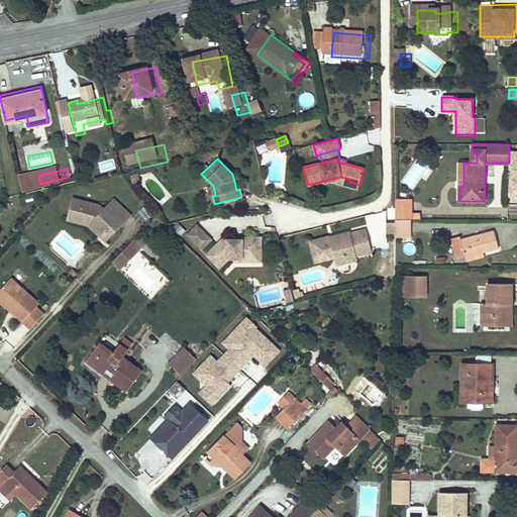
[(129,174),(131,183),(139,181),(137,172),(129,174)]
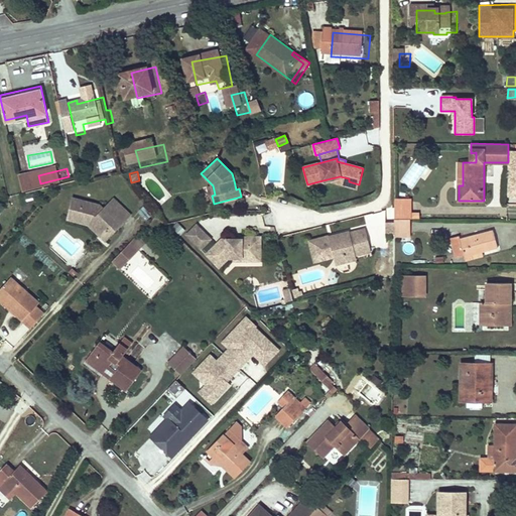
[(349,178),(340,176),(323,180),(324,183),(332,181),(358,188),(359,184),(349,181),(349,178)]
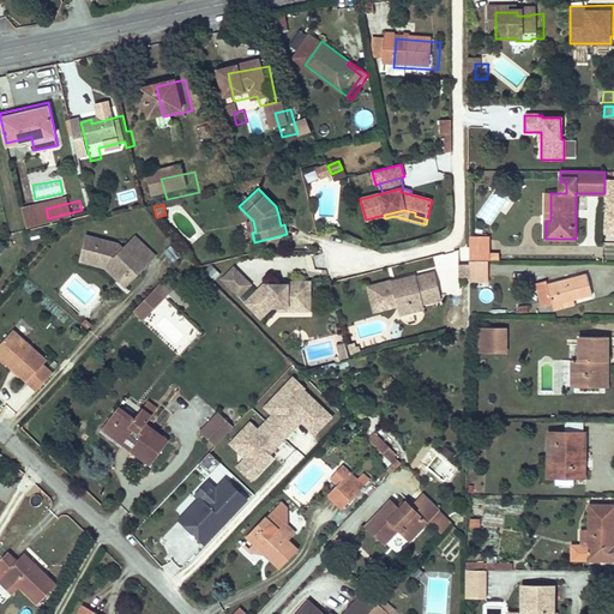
[(122,248),(118,244),(85,235),(79,260),(104,268),(106,268),(108,265),(110,268),(108,270),(119,281),(125,274),(131,275),(139,265),(144,269),(151,262),(130,241),(122,248)]
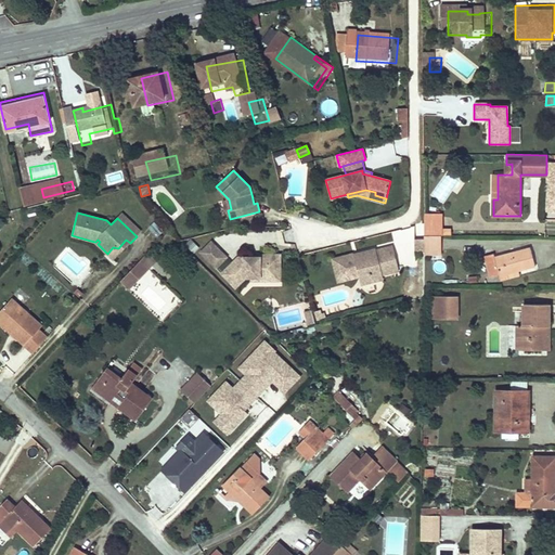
[(141,232),(121,214),(117,218),(137,236),(141,232)]
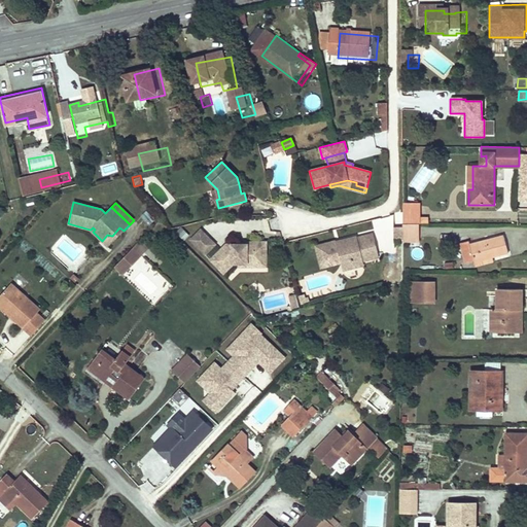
[(420,218),(419,204),(402,204),(402,212),(402,223),(418,223),(427,223),(427,218),(420,218)]
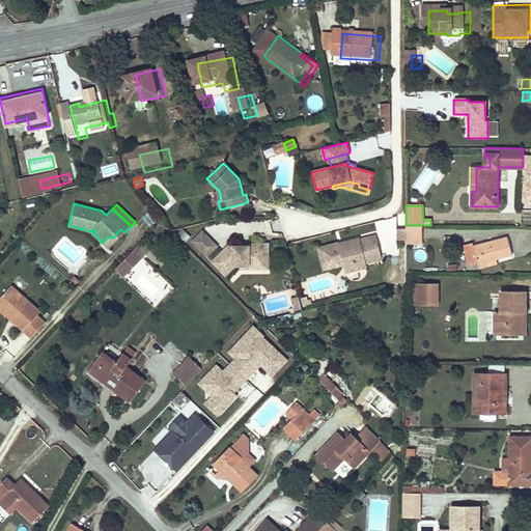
[(422,244),(421,225),(406,225),(406,244),(422,244)]
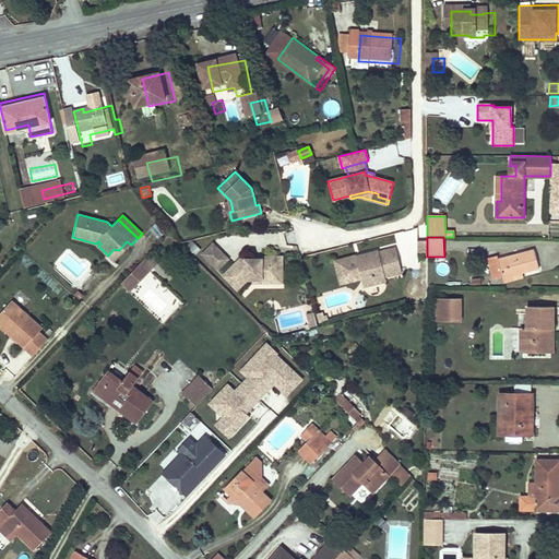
[(131,245),(127,241),(119,250),(114,249),(108,256),(115,262),(131,245)]
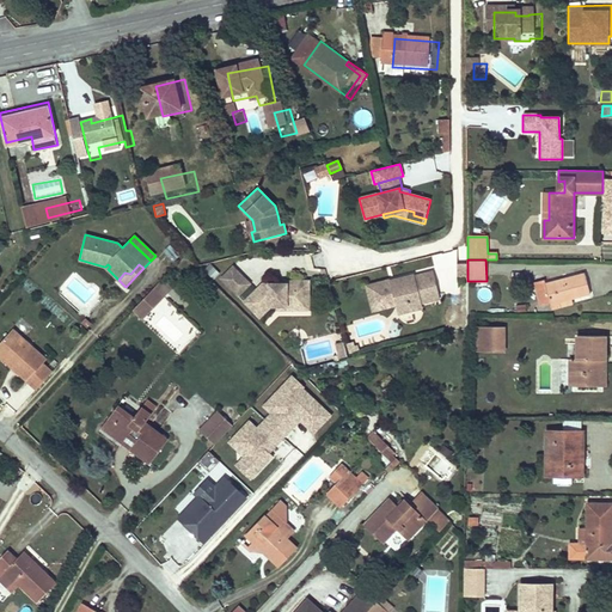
[(212,264),(204,270),(213,279),(219,271),(212,264)]
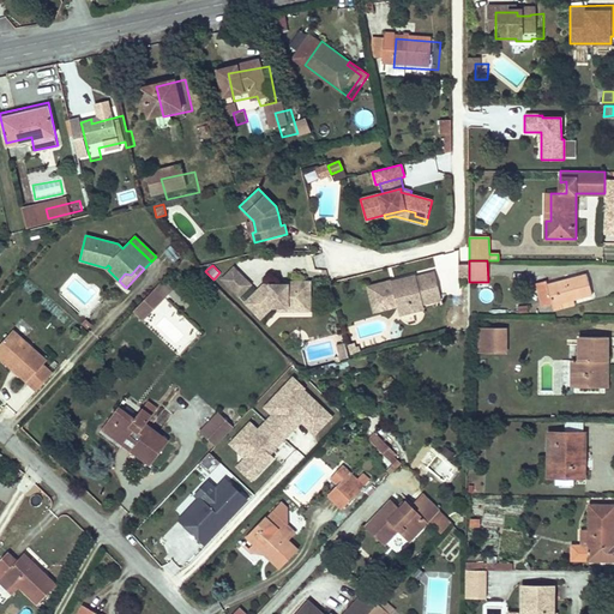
[(240,274),(234,268),(222,280),(228,284),(240,274)]
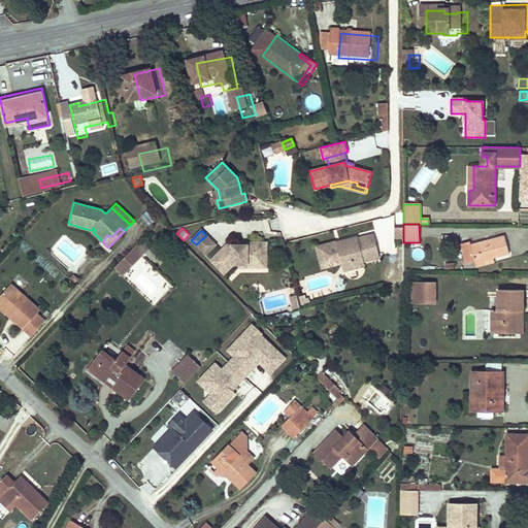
[(374,234),(358,238),(358,237),(342,241),(341,244),(337,244),(337,242),(337,241),(317,246),(322,268),(341,263),(342,264),(363,259),(363,262),(364,262),(380,258),(374,234)]
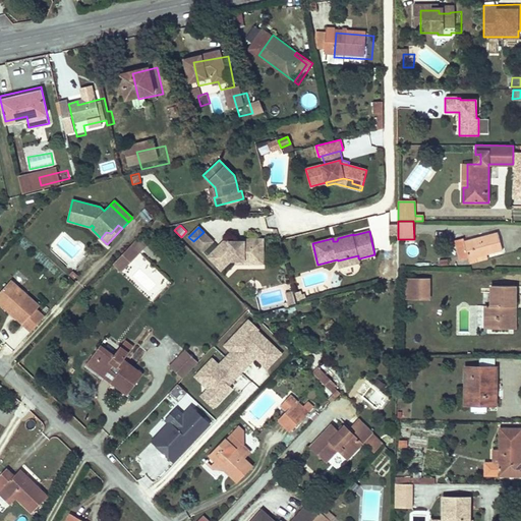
[(213,241),(204,232),(193,241),(203,251),(213,241)]
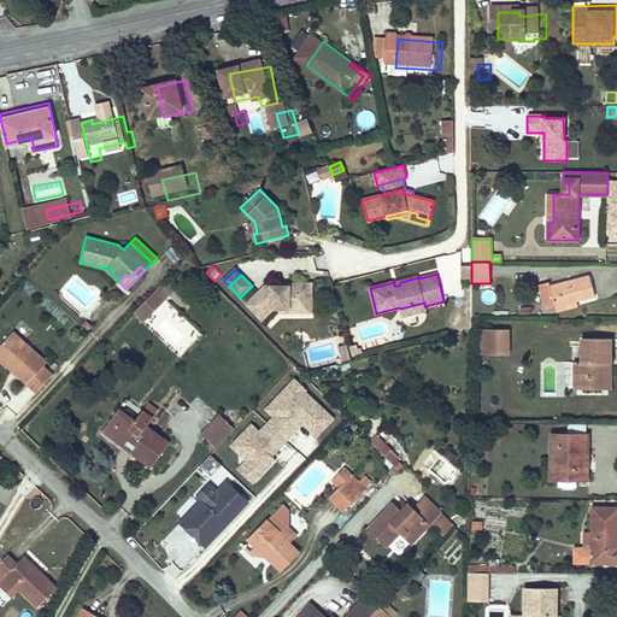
[(589,276),(550,286),(548,282),(539,285),(545,307),(554,305),(554,306),(575,301),(594,297),(589,276)]
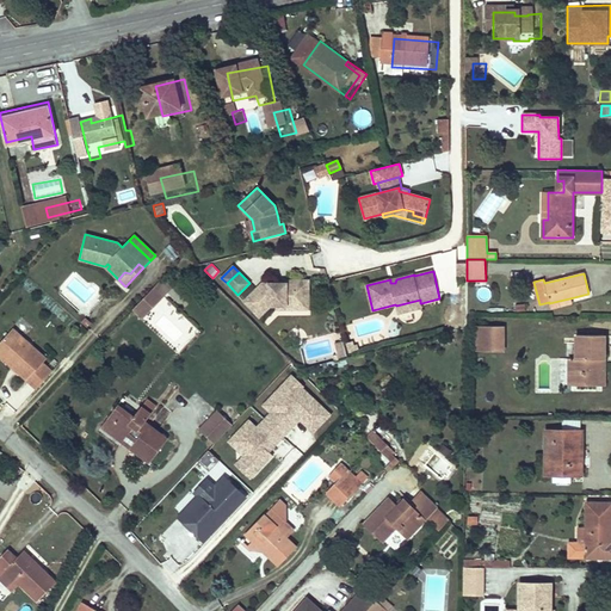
[(172,289),(161,279),(134,309),(143,319),(172,289)]
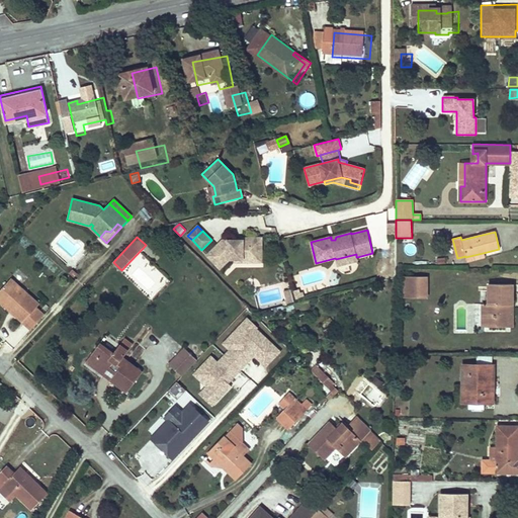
[(262,238),(242,238),(243,240),(242,246),(236,246),(236,240),(223,240),(212,249),(216,251),(209,257),(220,268),(229,260),(228,259),(228,255),(234,255),(234,259),(255,259),(255,251),(262,251),(262,238)]
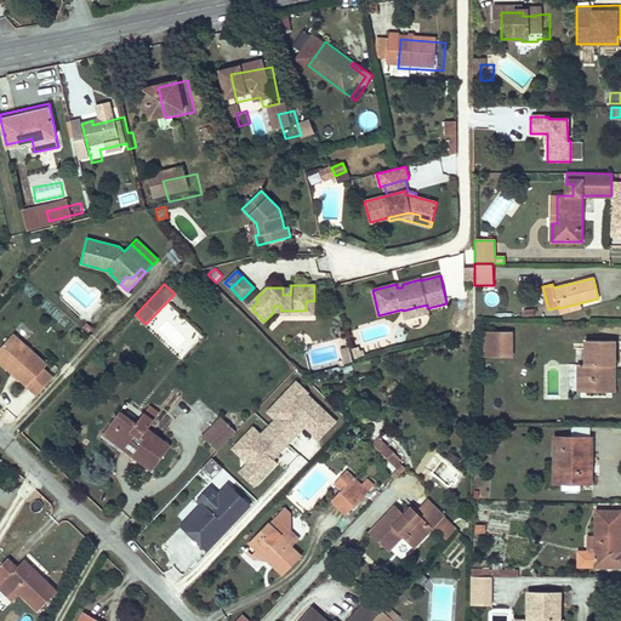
[(258,301),(255,298),(248,306),(251,308),(258,301)]
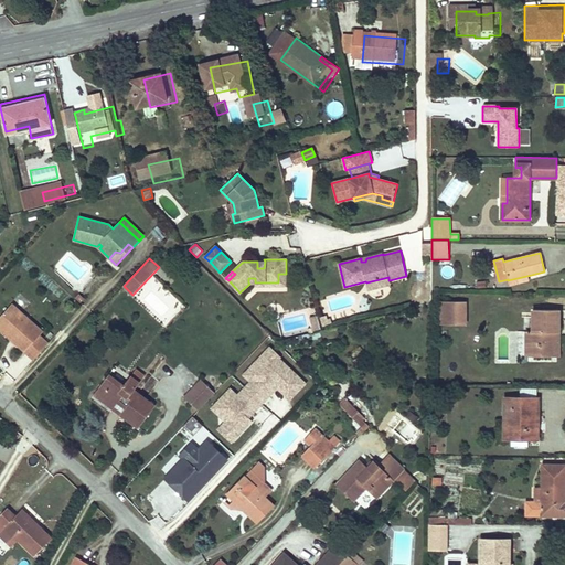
[(526,276),(508,280),(509,285),(528,280),(526,276)]
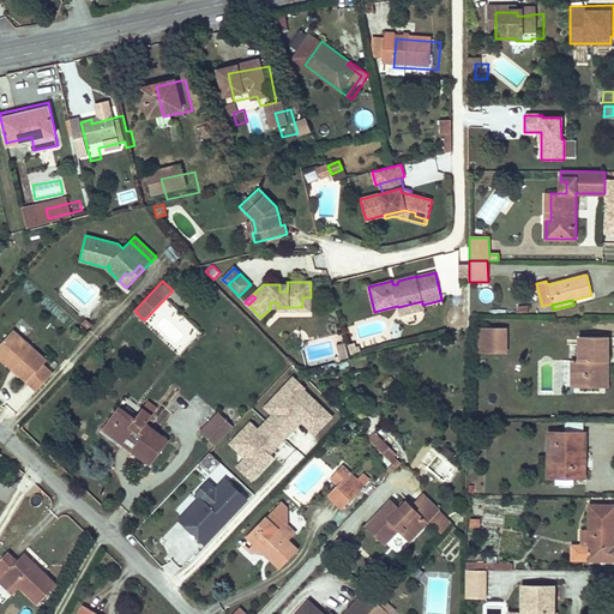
[(422,301),(398,307),(399,314),(425,308),(423,305),(422,305),(422,301)]
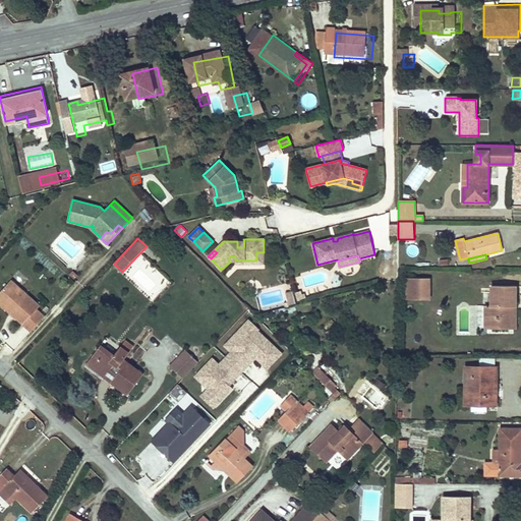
[(429,278),(407,278),(407,299),(429,300),(429,278)]
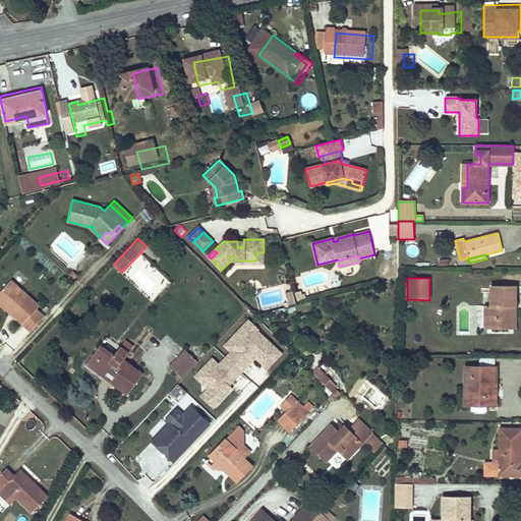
[(40,307),(11,281),(0,293),(0,296),(14,309),(11,312),(32,332),(45,317),(37,310),(40,307)]
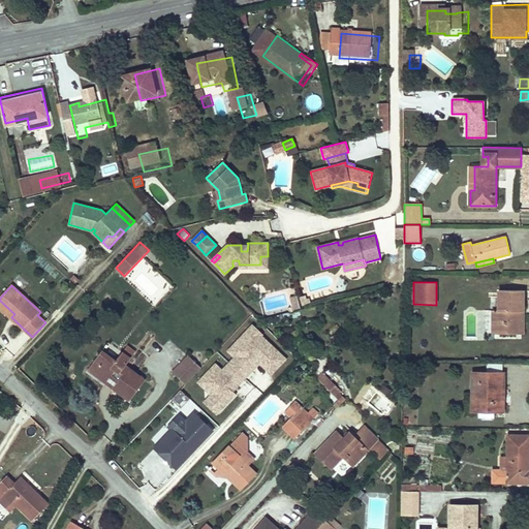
[(523,311),(523,290),(499,290),(499,311),(499,334),(518,334),(518,311),(523,311)]
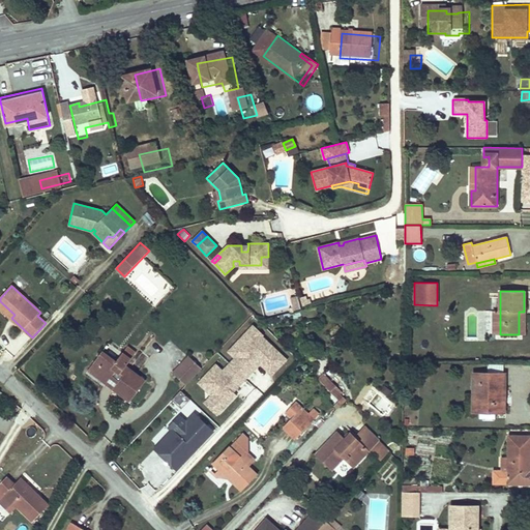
[(291,297),(293,310),(300,308),(297,295),(291,297)]
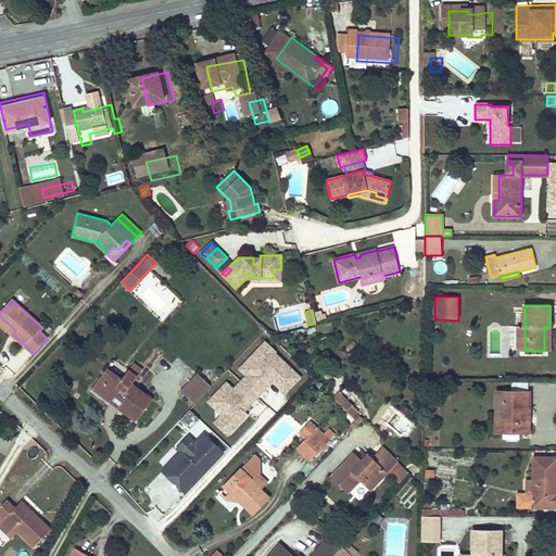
[(15,330),(0,316),(0,323),(12,333),(15,330)]
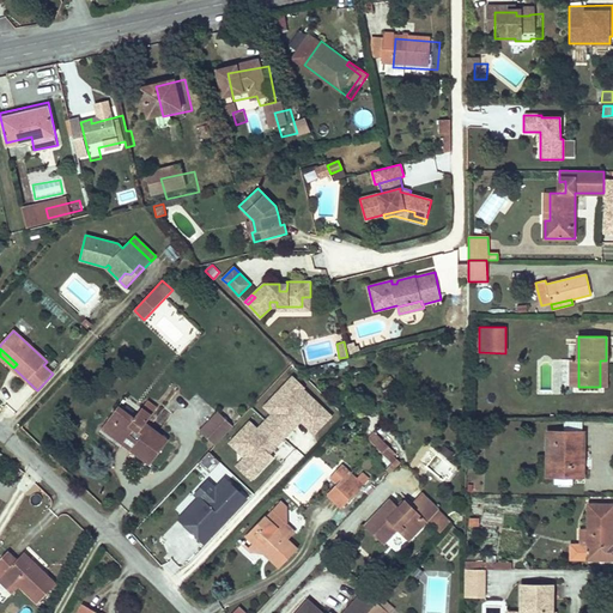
[(271,456),(267,453),(301,417),(317,431),(333,414),(304,388),(307,386),(292,374),(262,406),(271,413),(258,428),(249,419),(229,442),(238,451),(238,462),(236,465),(250,478),(271,456)]
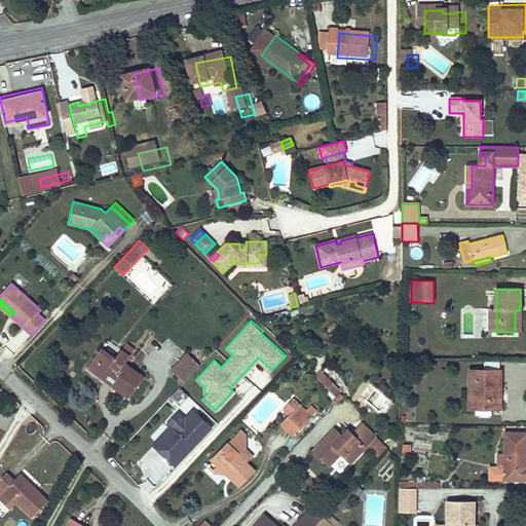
[(135,350),(126,345),(122,350),(130,355),(135,350)]
